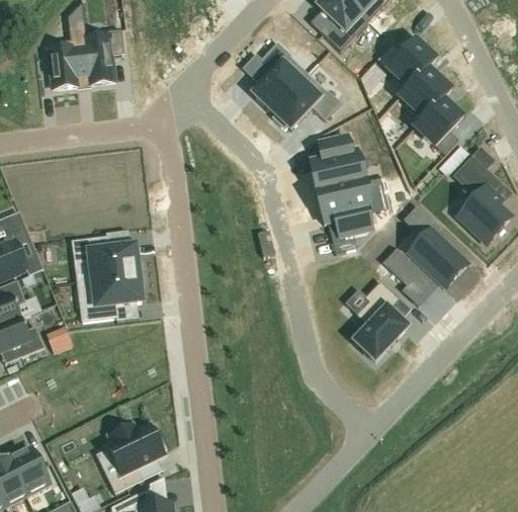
[(321,0),(317,4),(332,18),(333,19),(330,23),(328,22),(320,30),(340,50),(368,19),(347,0),(321,0)]
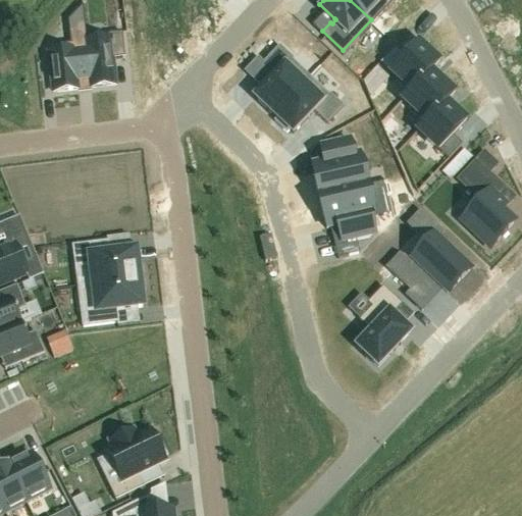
[(350,0),(371,19),(389,0),(350,0)]
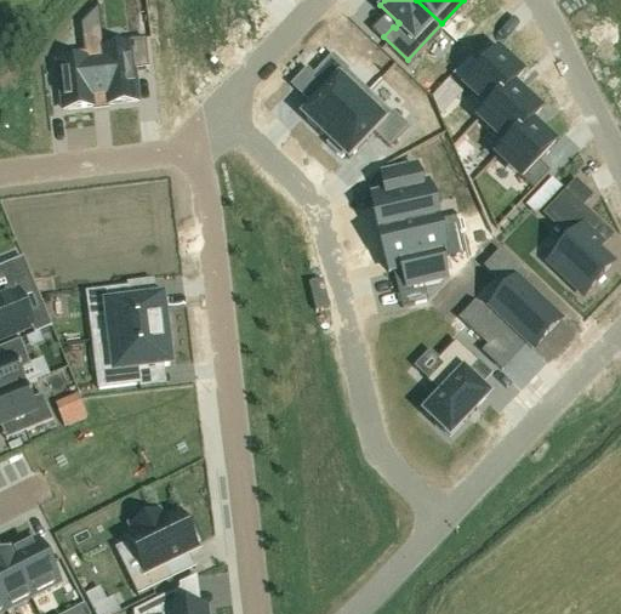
[(77,56),(57,58),(63,106),(93,102),(91,91),(106,90),(107,90),(102,45),(103,45),(98,3),(81,21),(84,49),(75,49),(77,56)]
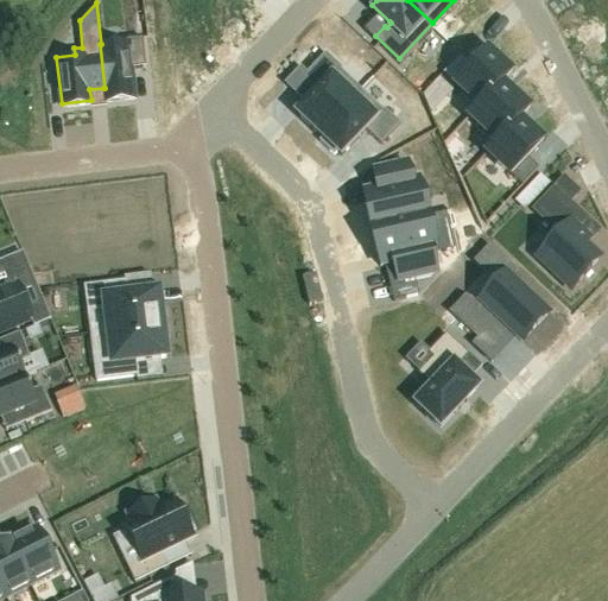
[(101,44),(100,44),(105,88),(103,88),(105,97),(116,96),(134,95),(131,64),(145,62),(141,35),(126,36),(126,40),(101,44)]
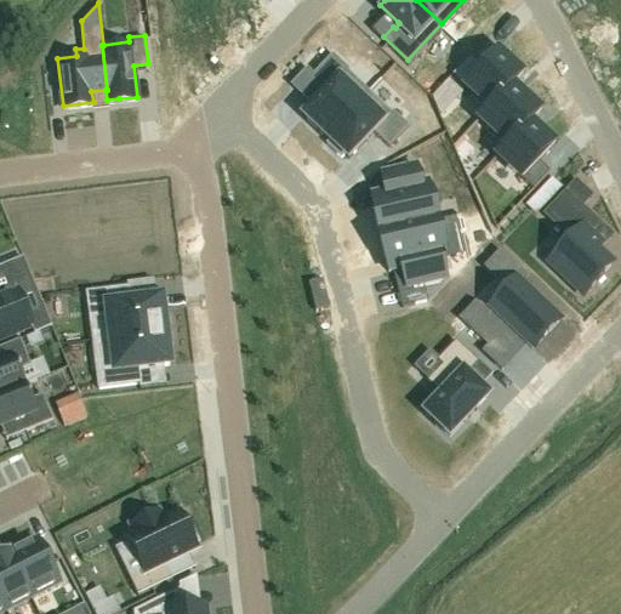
[(469,52),(453,69),(489,103),(511,80),(522,69),(496,46),(480,63),(469,52)]
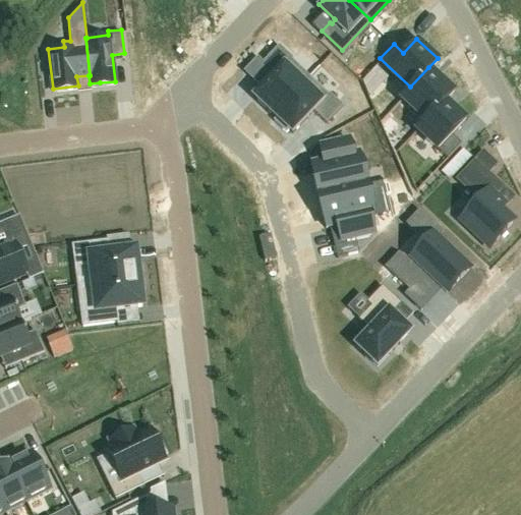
[(262,83),(253,93),(273,111),(309,72),(291,55),(292,54),(279,41),(263,58),(262,58),(275,70),(262,83)]
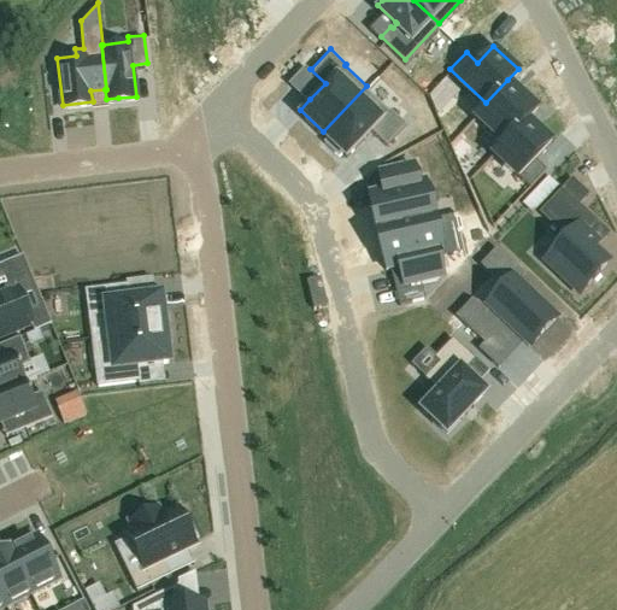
[(418,58),(406,70),(428,91),(440,78),(418,58)]
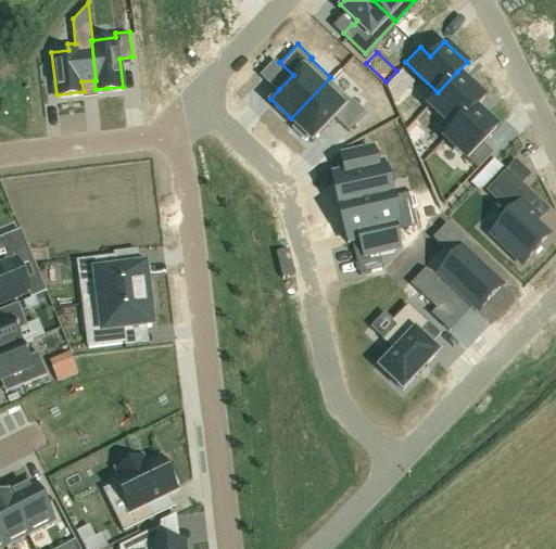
[(438,92),(429,102),(454,126),(474,105),(483,96),(457,72),(438,92)]
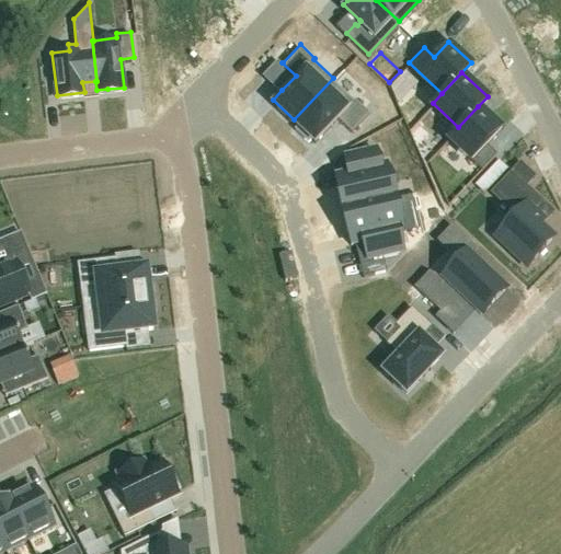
[(333,78),(294,119),(297,122),(295,125),(308,138),(310,135),(315,138),(338,115),(351,127),(368,108),(354,94),(353,96),(333,78)]
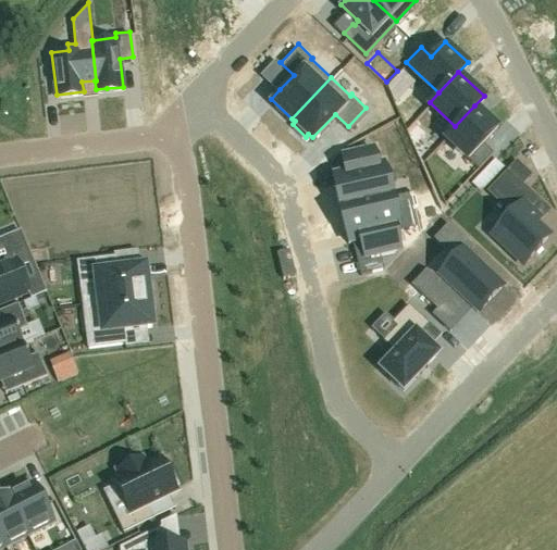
[(455,126),(446,136),(478,166),(493,150),(483,141),(497,126),(474,105),(455,126)]
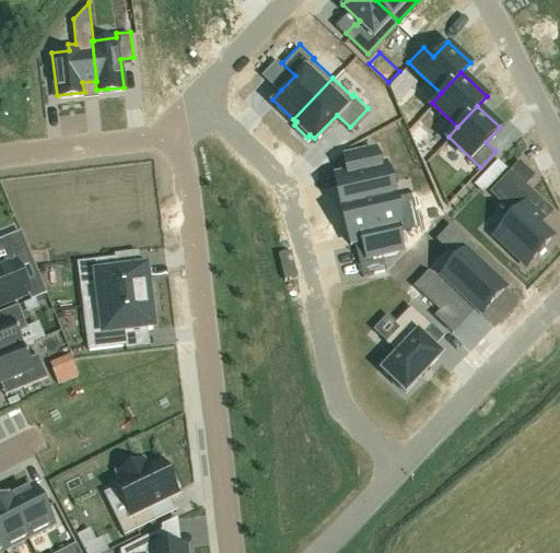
[(339,172),(335,173),(342,207),(394,196),(385,159),(378,160),(375,145),(349,152),(345,153),(348,169),(339,172)]
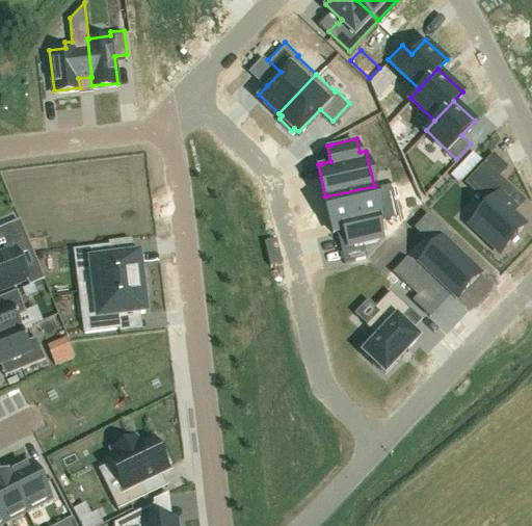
[(473,150),(461,161),(469,169),(480,157),(473,150)]
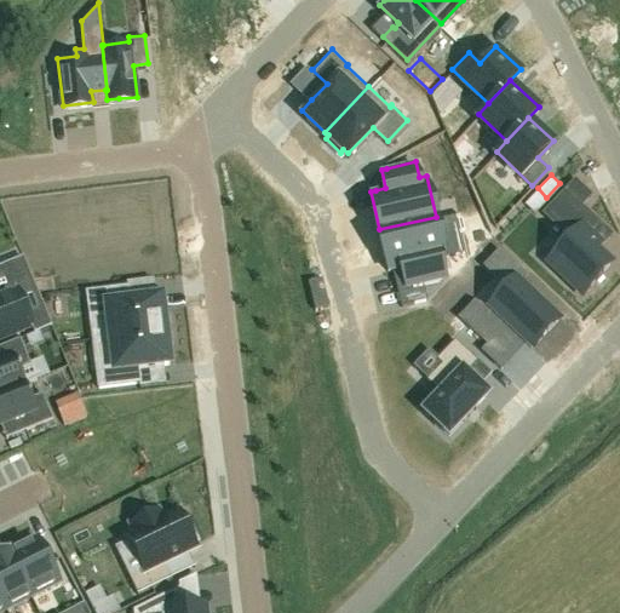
[(564,188),(543,210),(570,236),(549,259),(581,291),(610,261),(596,247),(601,241),(591,233),(601,222),(580,202),(564,188)]
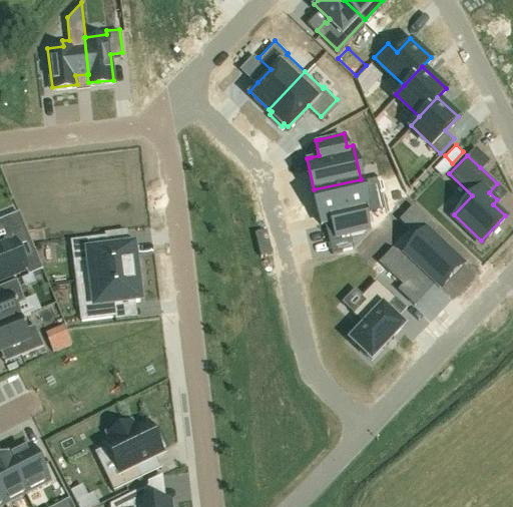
[(361,179),(314,189),(321,221),(325,220),(333,218),(336,233),(350,230),(364,227),(367,226),(367,224),(364,211),(368,210),(361,179)]
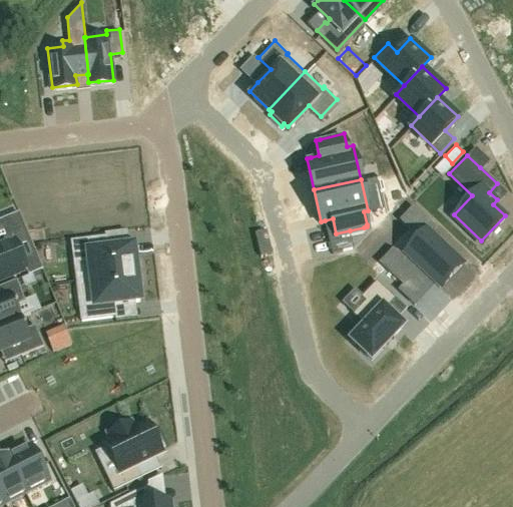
[(392,247),(380,260),(403,282),(404,283),(420,267),(434,280),(439,285),(461,262),(429,230),(428,229),(421,237),(406,254),(392,247)]
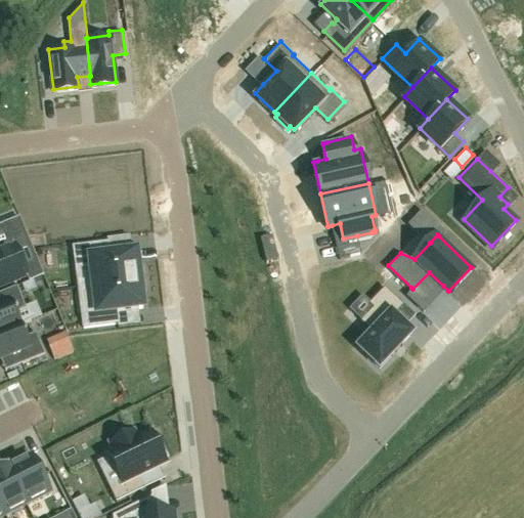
[(107,239),(73,243),(75,260),(90,258),(93,282),(143,275),(141,260),(137,260),(135,248),(131,248),(111,251),(110,239),(107,239)]
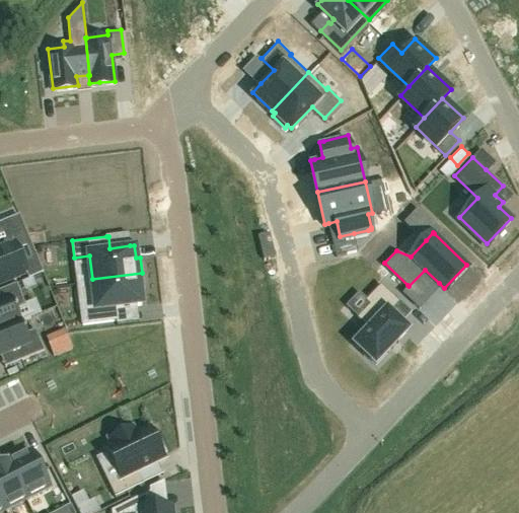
[(15,238),(9,240),(0,244),(0,279),(4,278),(27,269),(15,238)]
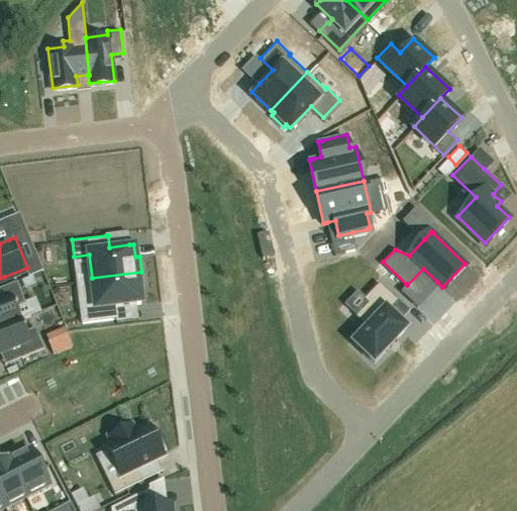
[(95,302),(80,303),(82,319),(116,315),(117,315),(116,303),(136,301),(140,300),(139,288),(143,287),(141,272),(92,278),(95,302)]
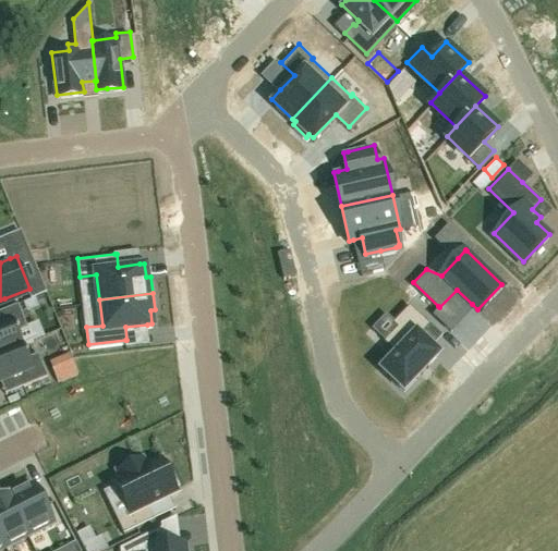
[(31,295),(24,297),(27,306),(37,302),(34,294),(31,295)]
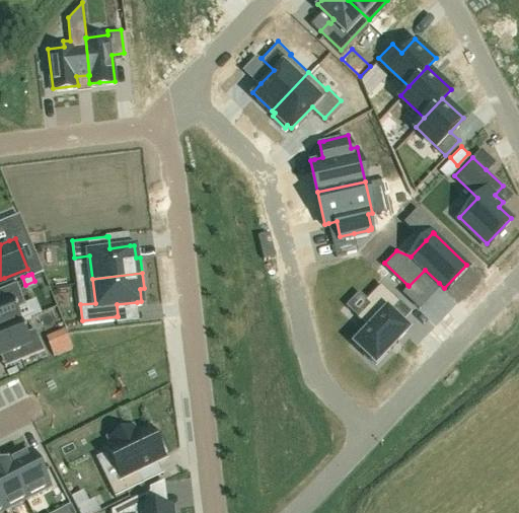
[(0,325),(21,317),(16,305),(25,301),(16,280),(0,286),(0,325)]
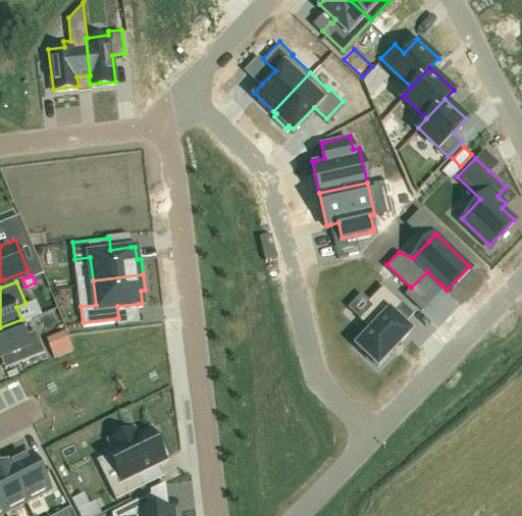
[(371,328),(357,343),(377,363),(394,346),(395,348),(396,346),(395,345),(399,341),(400,342),(401,341),(400,340),(410,328),(403,322),(390,311),(401,301),(382,284),(368,299),(367,300),(371,304),(360,316),(359,317),(371,328)]
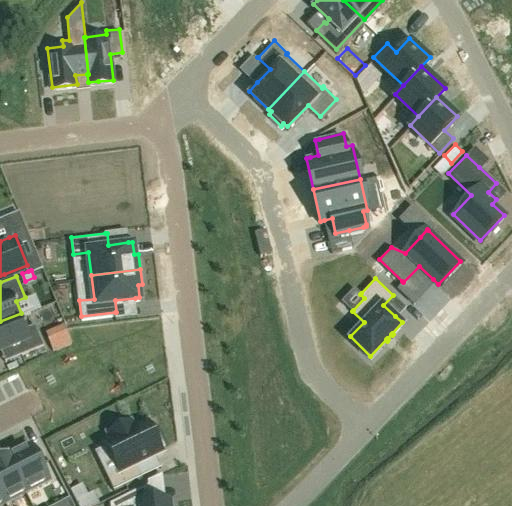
[(21,313),(0,321),(0,347),(17,340),(21,351),(43,342),(35,321),(25,325),(21,313)]
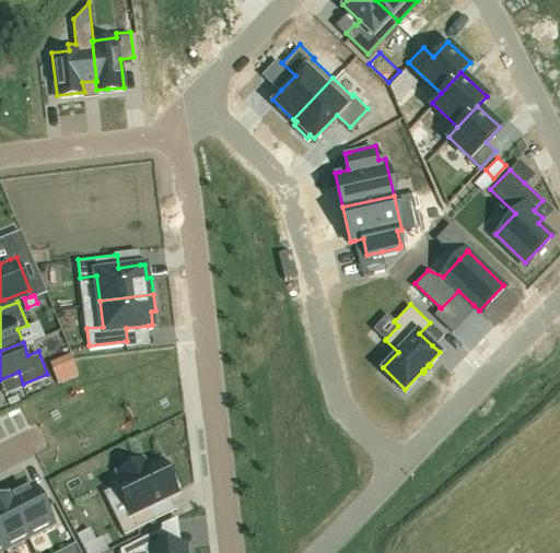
[(129,510),(117,517),(124,532),(155,517),(149,503),(170,493),(177,489),(175,485),(179,483),(171,466),(166,468),(162,458),(147,465),(142,457),(118,469),(121,477),(115,481),(116,483),(129,510)]
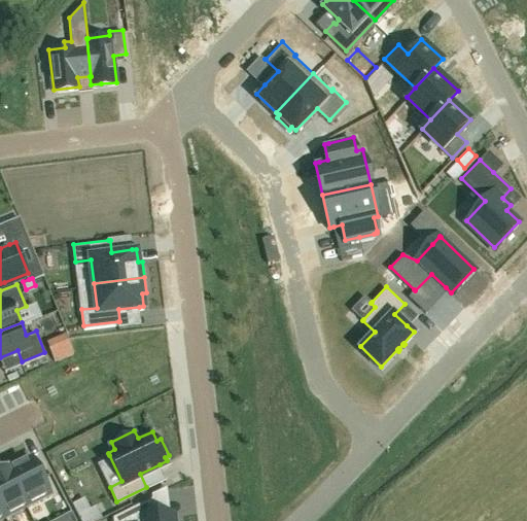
[(8,466),(7,466),(26,504),(50,491),(32,454),(8,466)]
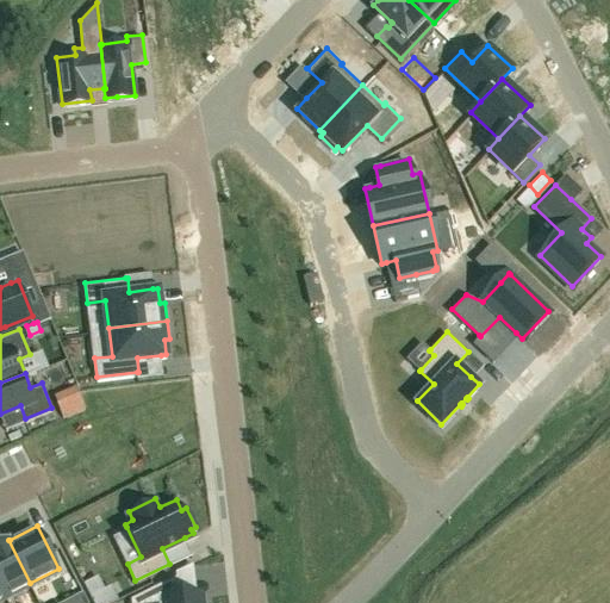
[(8,538),(0,541),(0,584),(6,595),(30,583),(8,540),(10,540),(8,538)]
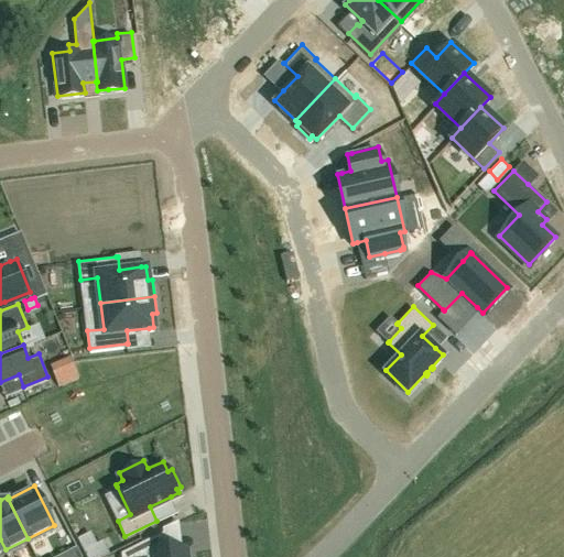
[(162,530),(120,550),(121,556),(187,556),(186,548),(182,548),(166,550),(164,530),(162,530)]
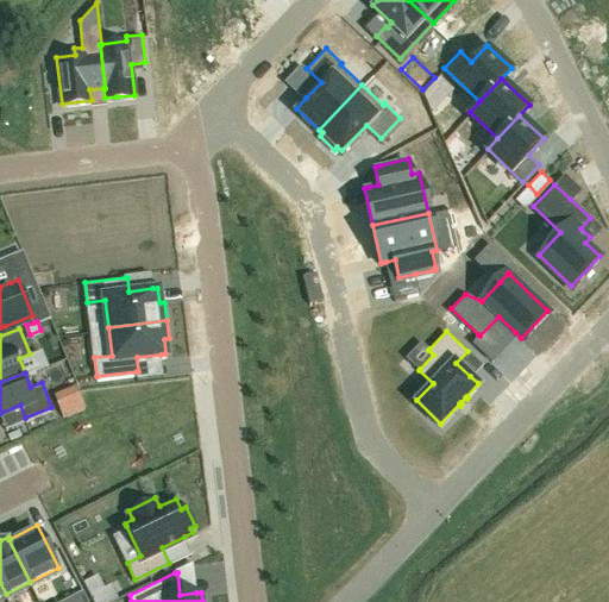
[(89,601),(83,590),(64,600),(64,601),(89,601)]
